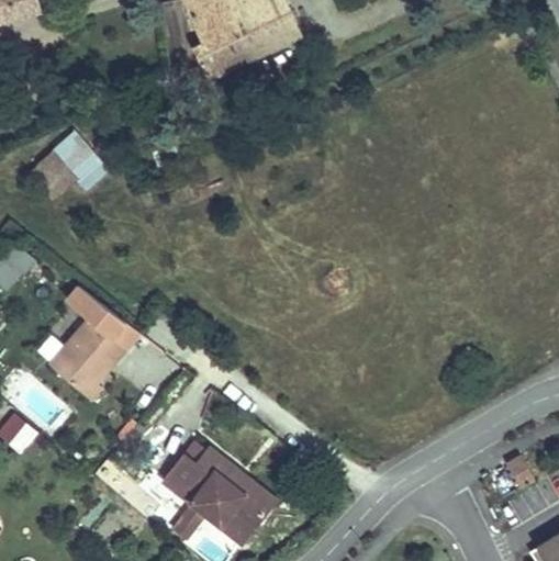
[(0,19),(17,15),(12,1),(17,0),(0,0),(0,19)]
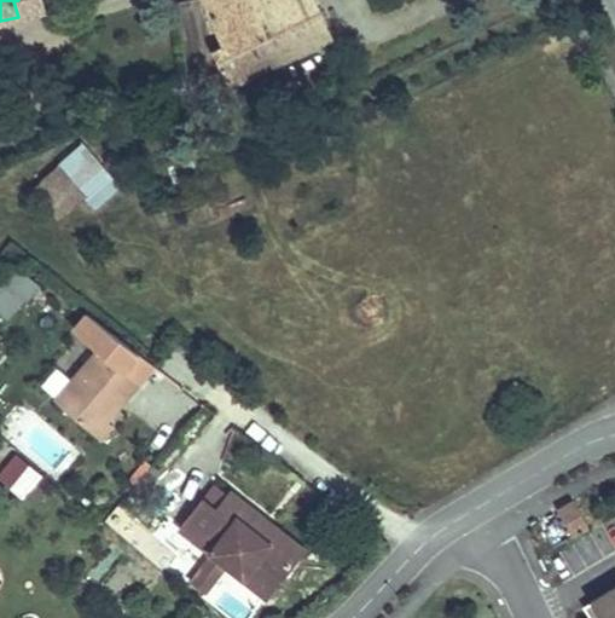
[(36,0),(18,0),(13,1),(18,17),(40,11),(36,0)]
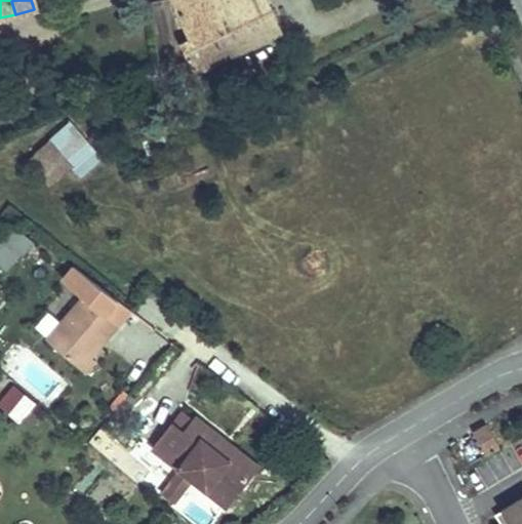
[(168,0),(189,41),(179,46),(191,71),(277,32),(262,0),(168,0)]
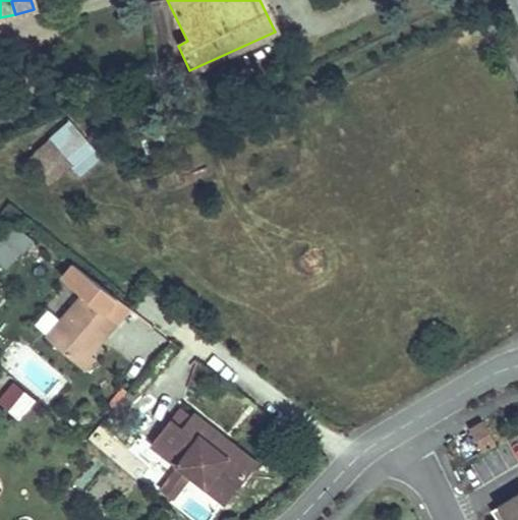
[(29,163),(46,184),(67,165),(78,177),(95,162),(62,126),(45,140),(49,145),(29,163)]
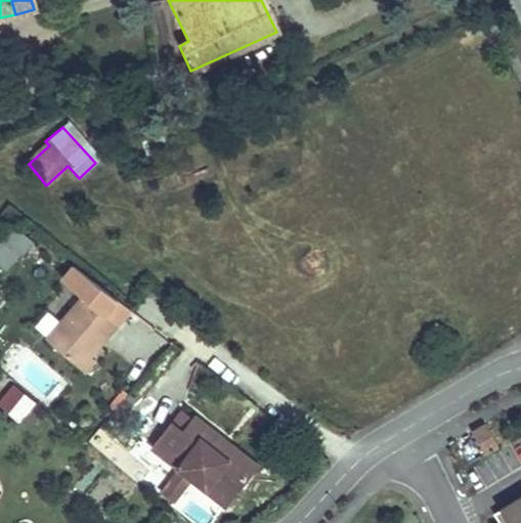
[(31,244),(6,224),(0,232),(0,266),(6,271),(18,255),(20,257),(31,244)]
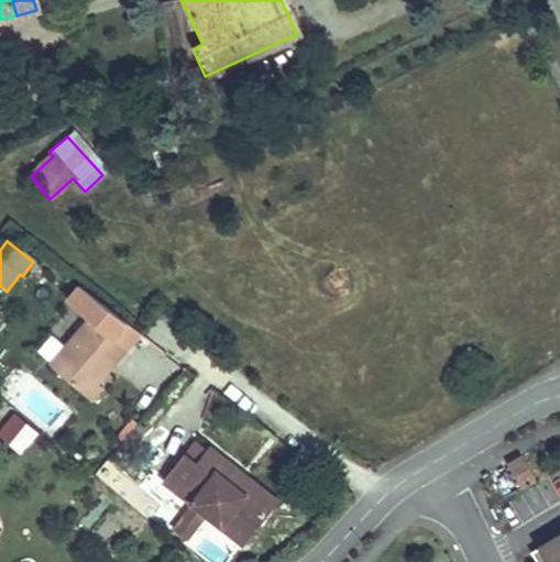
[(47,366),(83,397),(122,351),(109,339),(123,322),(78,286),(65,301),(87,320),(47,366)]
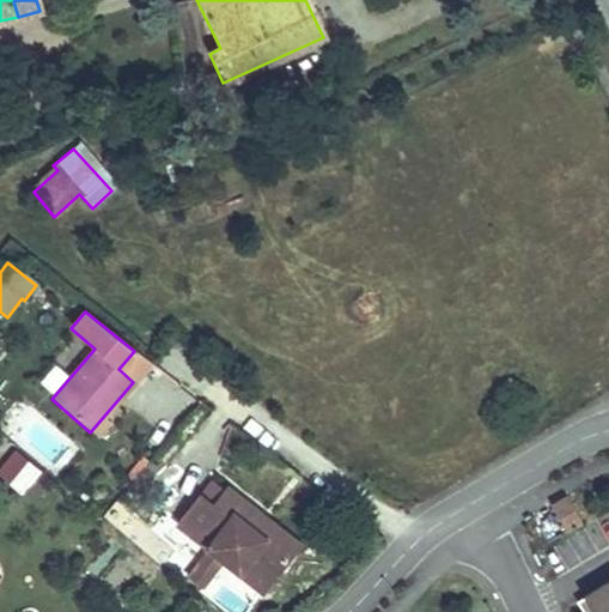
[(133,382),(150,363),(134,351),(119,369),(133,382)]
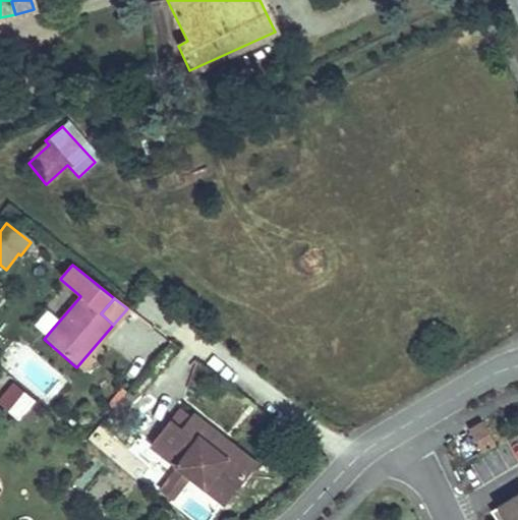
[(93,359),(88,354),(76,367),(82,371),(93,359)]
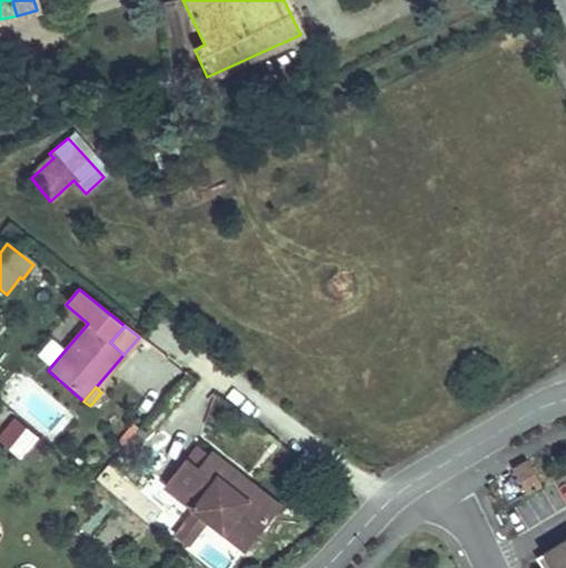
[(11,421),(0,435),(0,439),(19,455),(32,438),(11,421)]
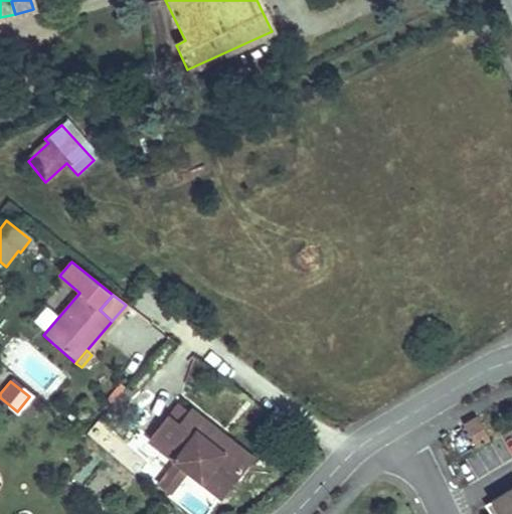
[(176,406),(166,418),(176,426),(186,414),(176,406)]
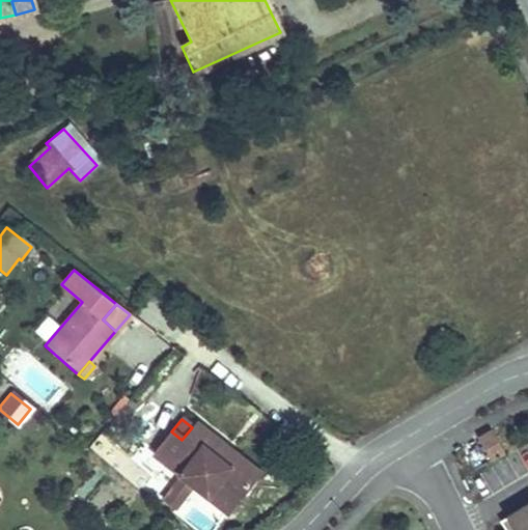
[(171,431),(154,454),(227,511),(249,483),(215,456),(223,446),(194,424),(182,440),(171,431)]
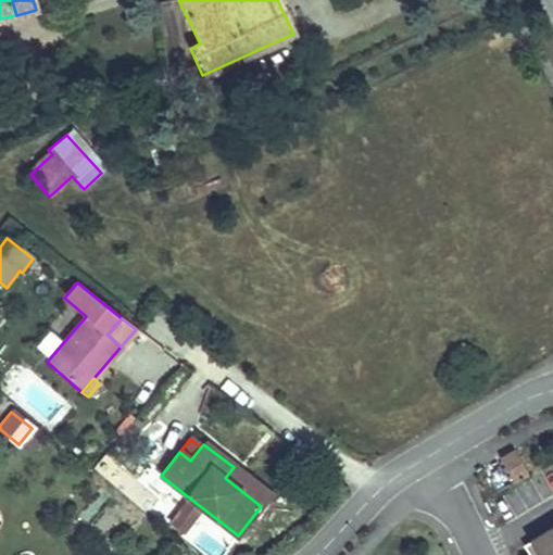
[(513,451),(499,458),(513,482),(527,475),(513,451)]
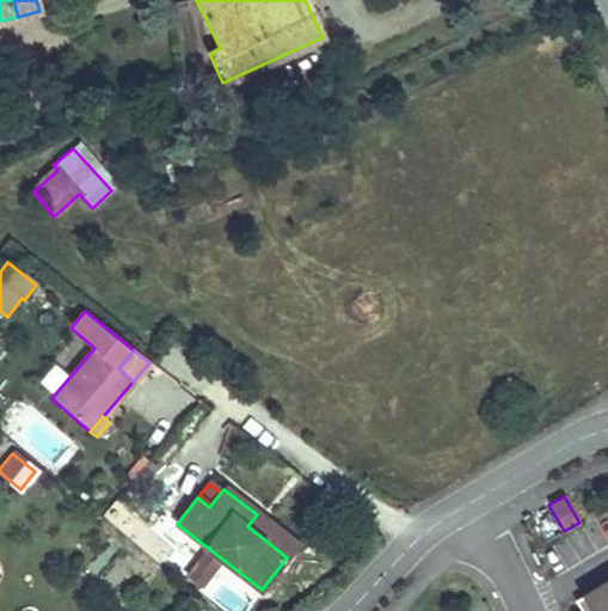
[(295,545),(257,514),(247,526),(287,557),(295,545)]
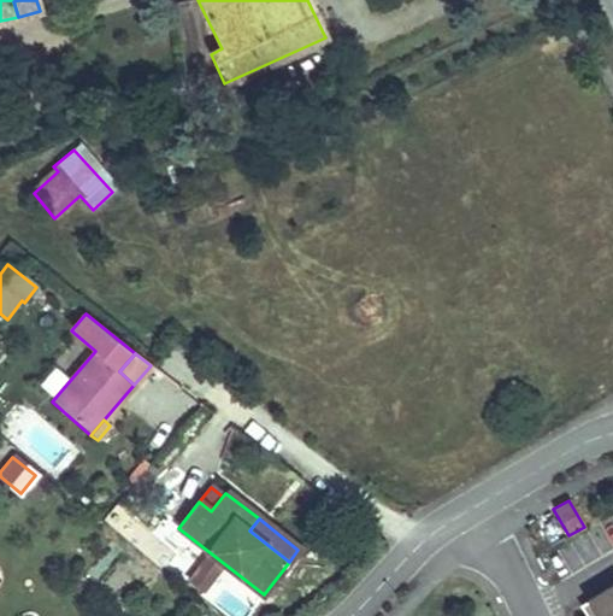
[(188,582),(199,592),(217,569),(205,561),(188,582)]
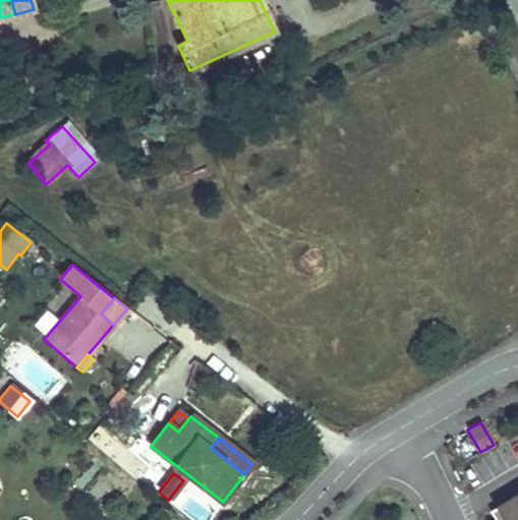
[(517,519),(517,493),(488,512),(493,519),(517,519)]
